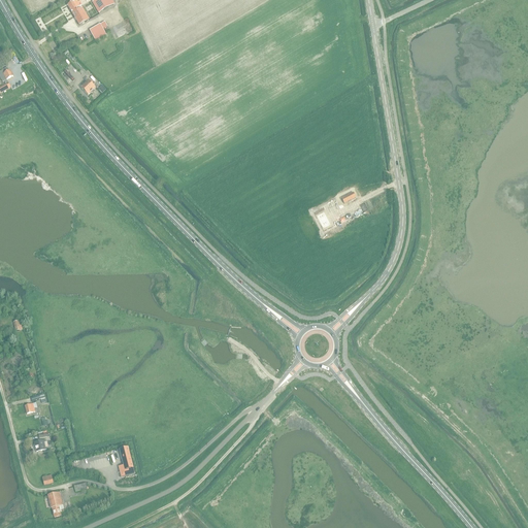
[(78,8),(83,6),(78,0),(77,0),(74,2),(74,1),(67,5),(79,26),(89,20),(83,8),(79,9),(78,8)]
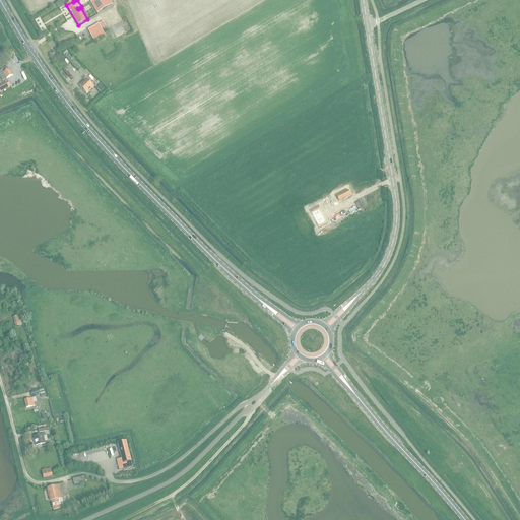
[(93,0),(90,2),(98,13),(113,4),(110,0),(93,0)]
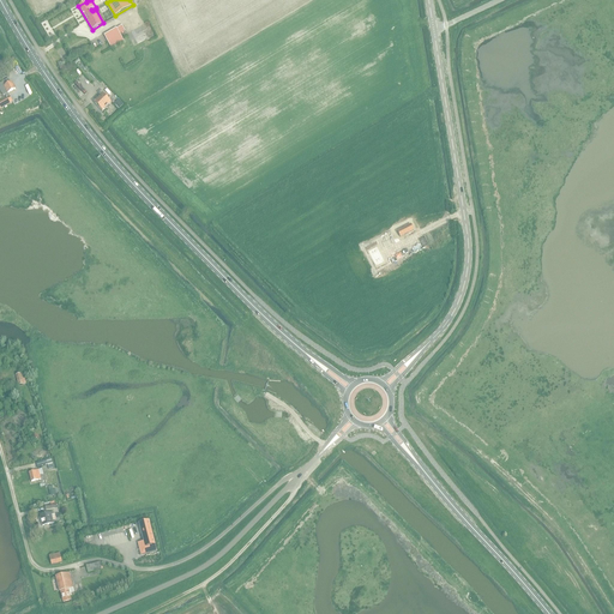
[(104,35),(112,48),(124,41),(116,28),(104,35)]
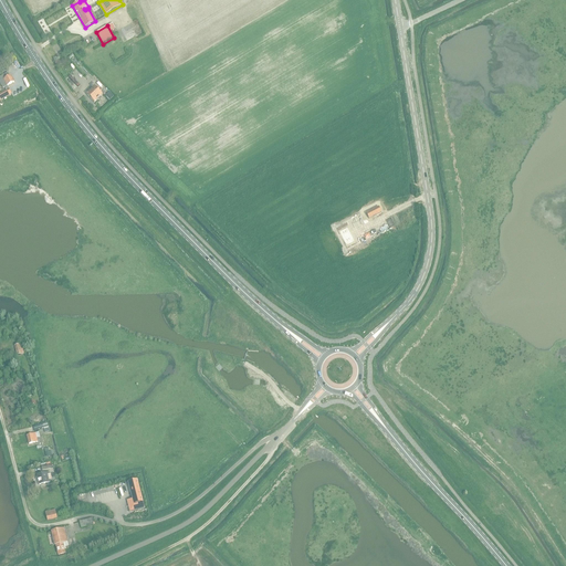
[(140,31),(137,32),(134,27),(132,28),(136,35),(142,33),(140,31)]
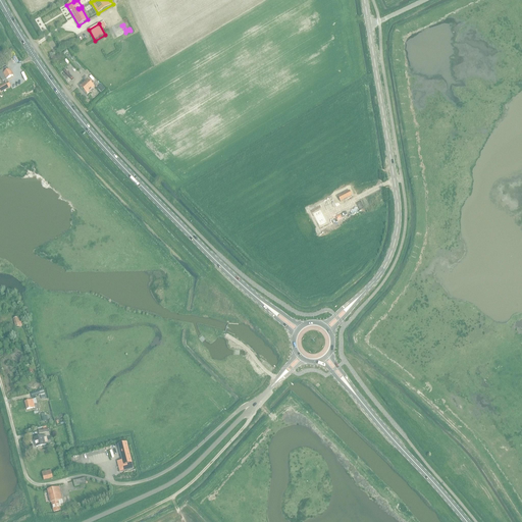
[(0,74),(0,75),(3,82),(13,76),(9,70),(0,74)]
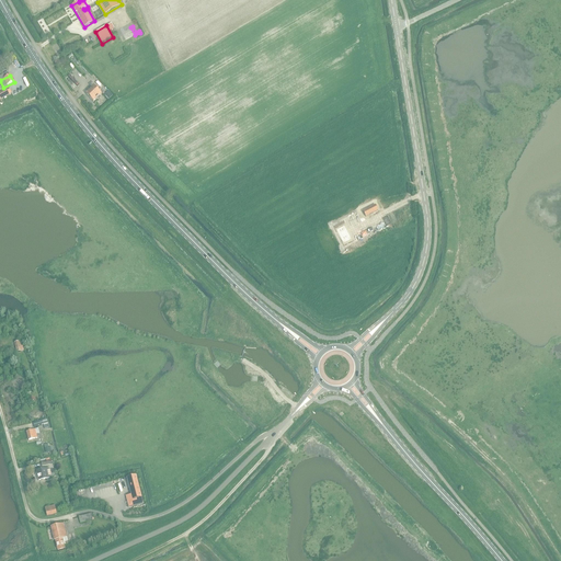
[(101,89),(99,90),(95,87),(96,86),(93,83),(90,86),(92,89),(86,94),(93,102),(104,92),(101,89)]
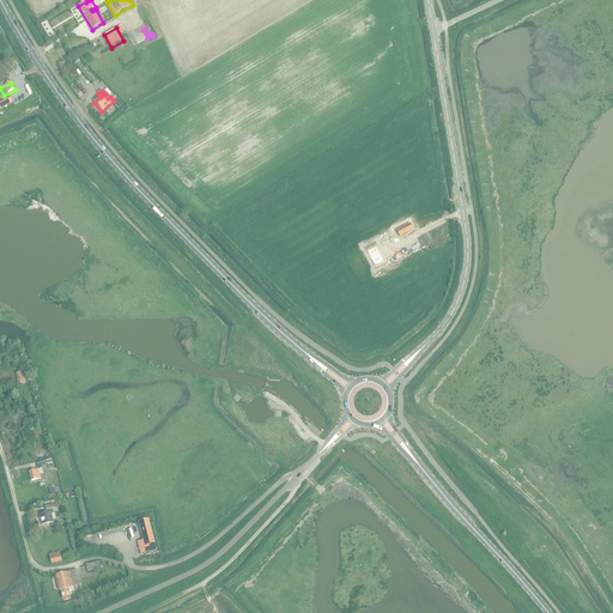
[(0,101),(0,109),(12,102),(8,96),(0,101)]
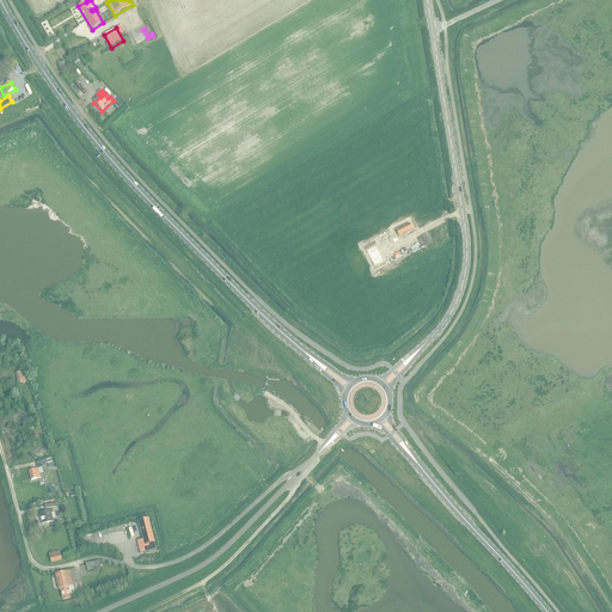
[(380,226),(383,231),(393,226),(390,220),(385,222),(385,224),(380,226)]
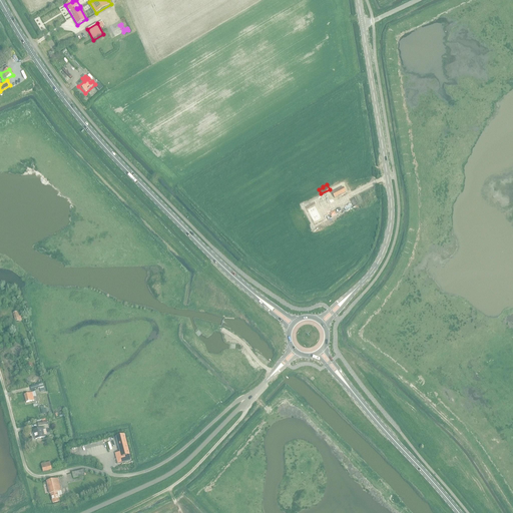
[(330,198),(331,200),(346,193),(343,187),(332,193),(332,194),(327,196),(328,198),(330,198)]
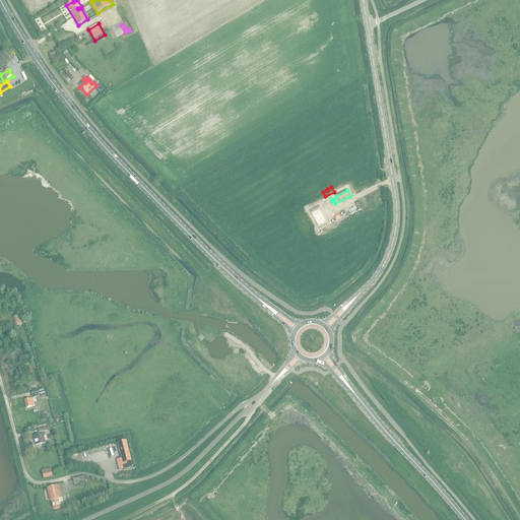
[(319,213),(321,219),(329,217),(326,210),(319,213)]
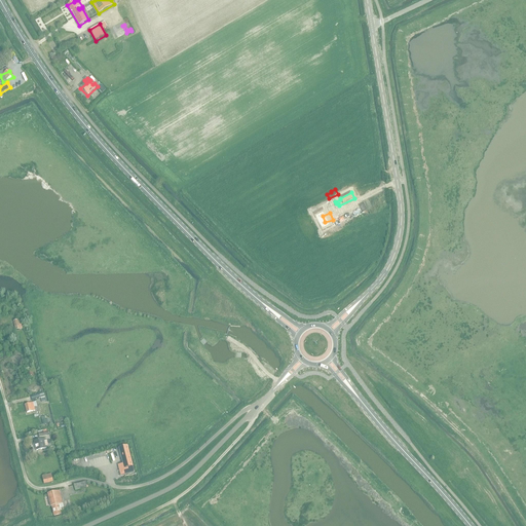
[(20,320),(17,320),(13,321),(15,330),(20,329),(22,328),(20,320)]
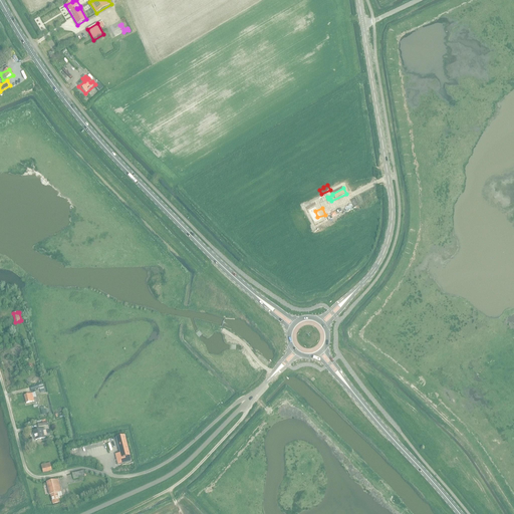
[(40,393),(44,392),(43,388),(42,383),(30,387),(31,391),(39,389),(40,393)]
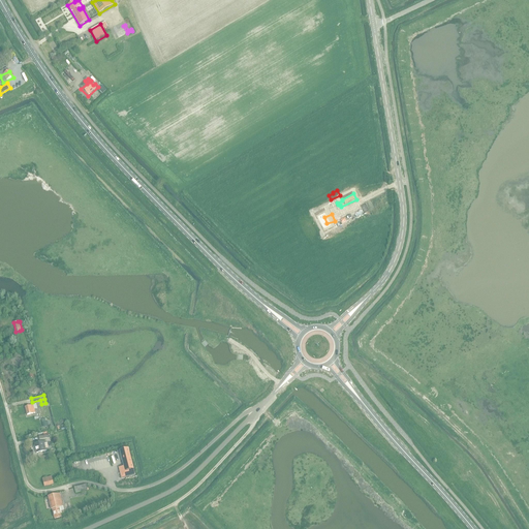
[(34,410),(37,409),(36,405),(33,405),(25,407),(27,416),(35,413),(34,410)]
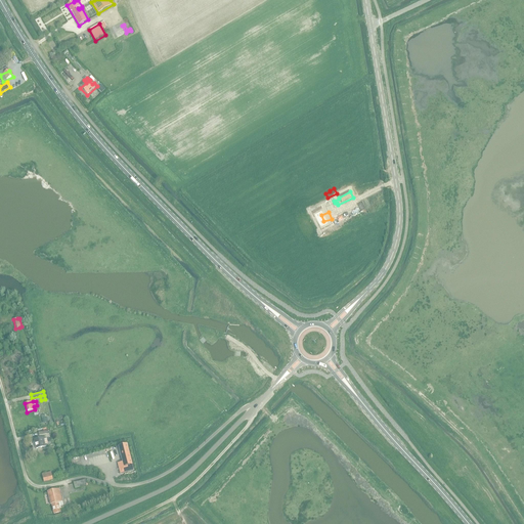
[(37,428),(39,435),(48,433),(46,426),(37,428)]
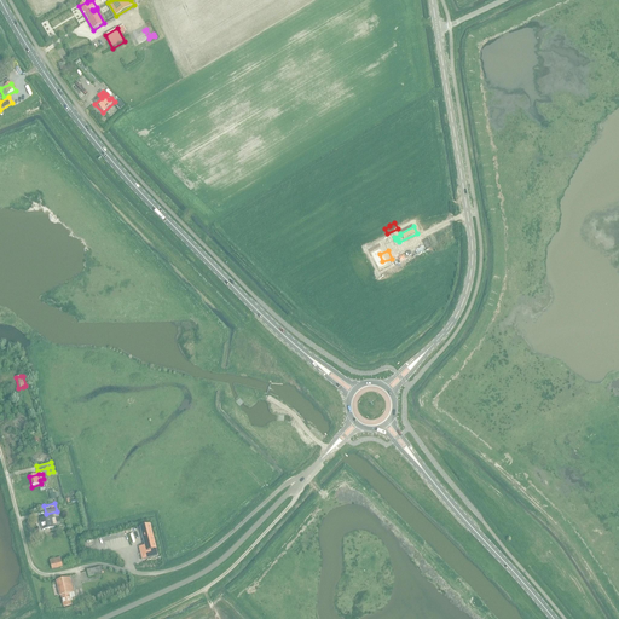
[(40,520),(44,531),(56,527),(53,518),(40,520)]
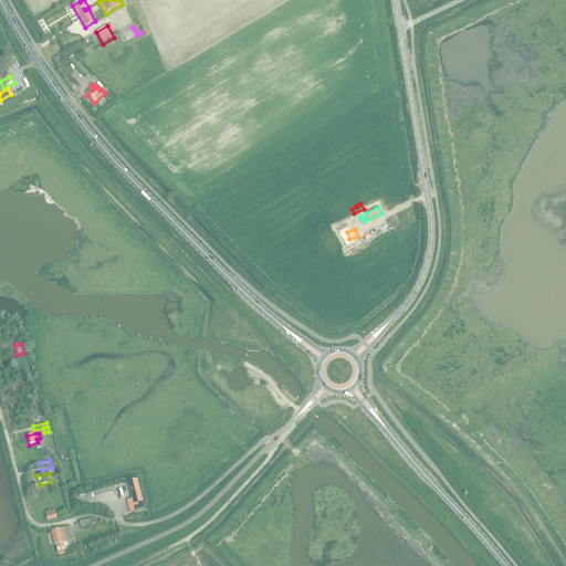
[(137,480),(128,482),(132,499),(127,500),(129,511),(144,507),(137,480)]
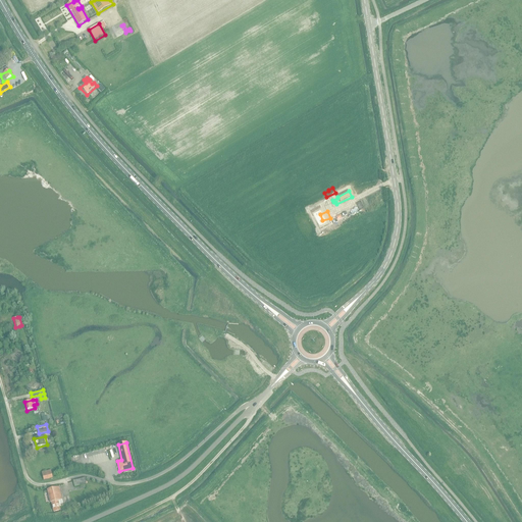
[(89,451),(91,459),(111,457),(109,448),(89,451)]
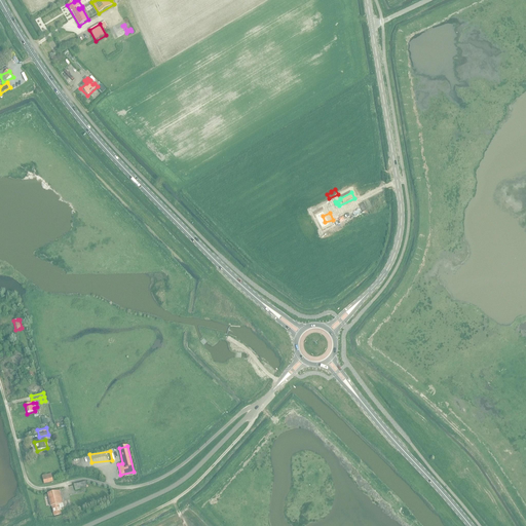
[(42,475),(44,484),(52,481),(50,473),(42,475)]
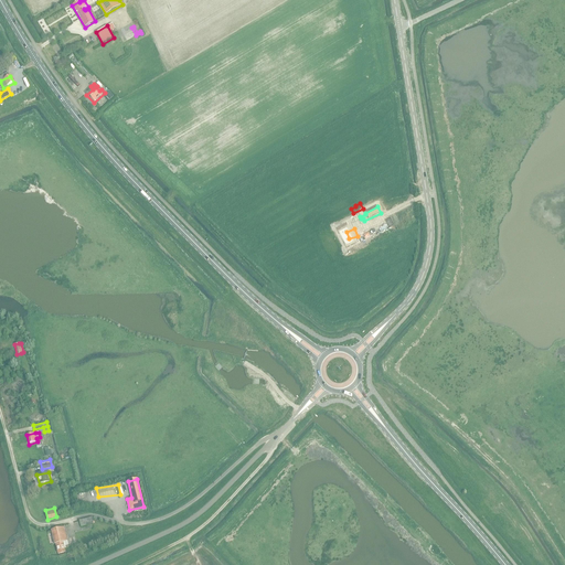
[(80,522),(82,528),(94,524),(93,519),(80,522)]
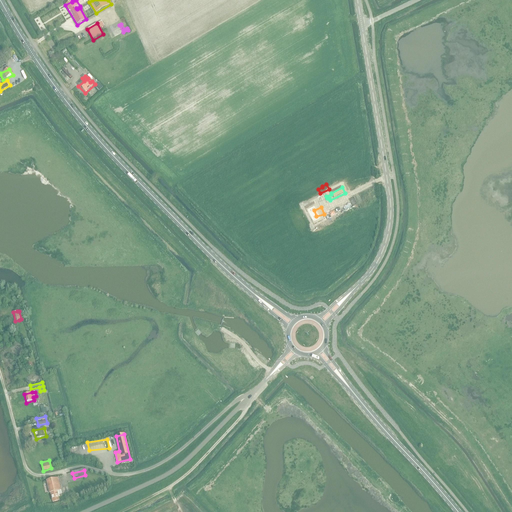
[(62,490),(61,490),(58,478),(47,481),(50,494),(51,494),(53,503),(60,501),(58,493),(59,493),(59,495),(62,494),(62,490)]
